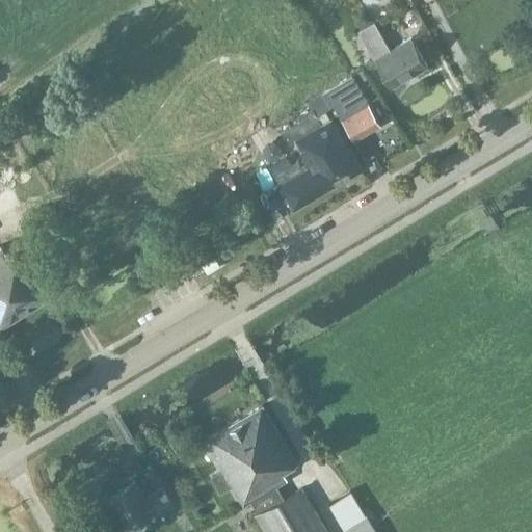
[(390,50),(381,35),(374,21),(357,30),(391,87),(427,65),(410,37),(390,50)]
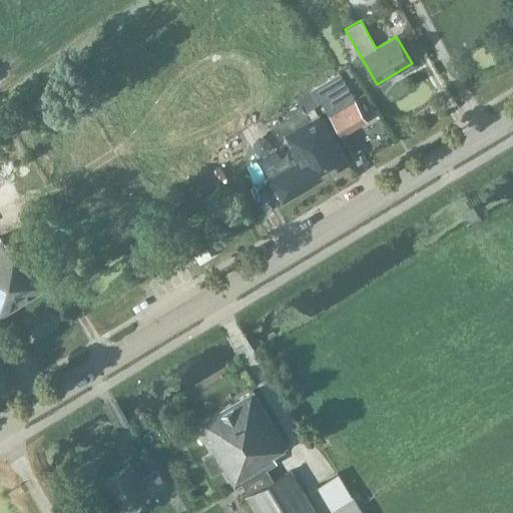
[(367,121),(354,97),(339,72),(309,89),(310,90),(317,103),(325,99),(331,110),(328,112),(342,135),(367,121)]
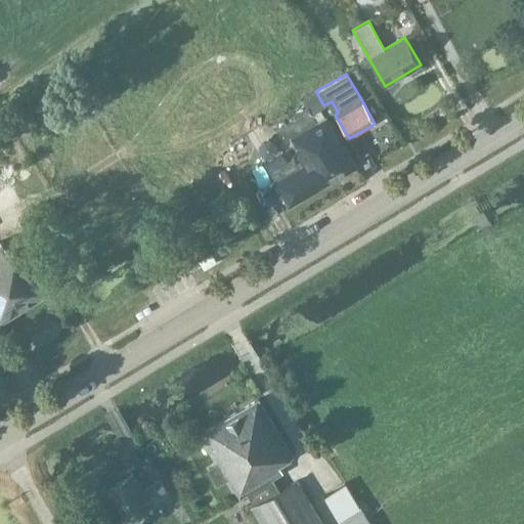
[(303,100),(307,107),(294,115),(297,119),(278,130),(286,142),(292,138),(304,159),(301,161),(301,160),(297,163),(294,158),(269,172),(275,182),(274,182),(289,207),(356,168),(326,117),(316,123),(312,115),(324,107),(323,105),(316,92),(303,100)]
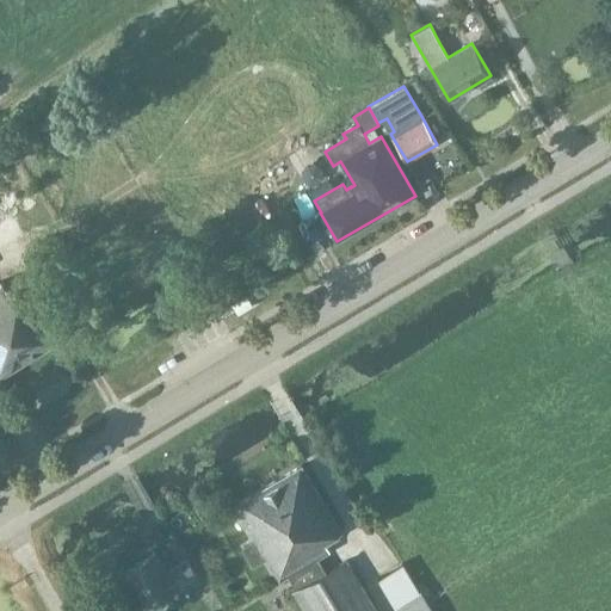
[(0,375),(61,339),(24,279),(6,290),(4,287),(0,289),(0,375)]
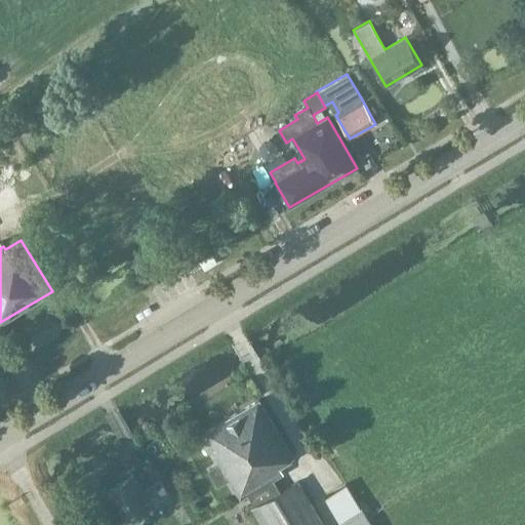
[(211,252),(199,259),(204,269),(216,261),(211,252)]
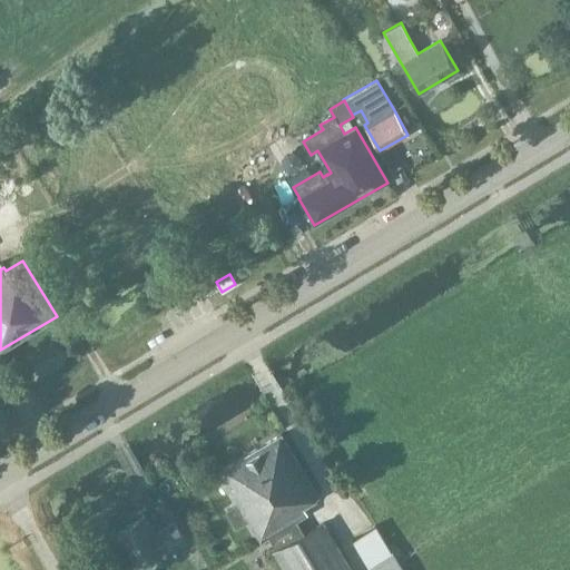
[(272,537),(279,548),(304,533),(297,522),(310,514),(304,505),(321,495),(283,432),(218,471),(222,477),(217,479),(226,493),(229,491),(261,543),(272,537)]
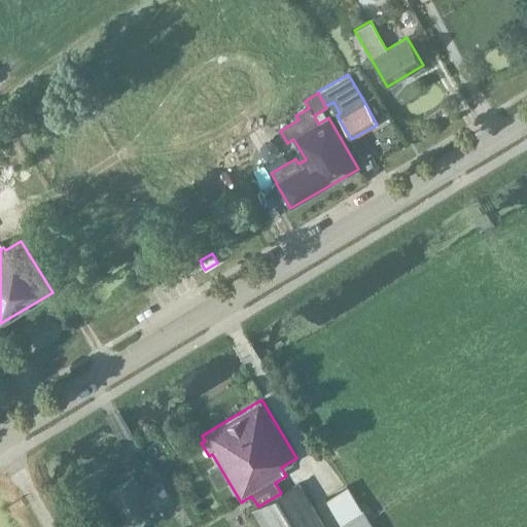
[(129,522),(171,496),(163,482),(144,493),(135,477),(110,491),(129,522)]
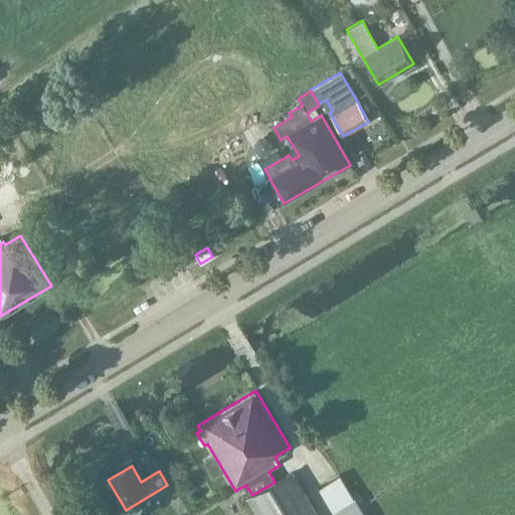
[(368,514),(343,471),(323,483),(340,514),(368,514)]
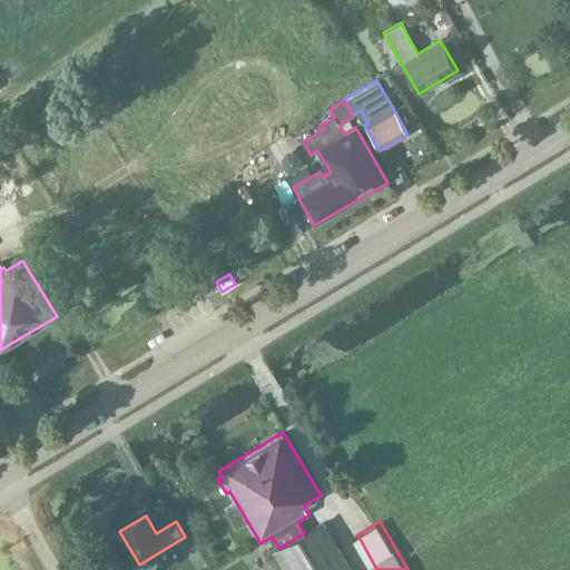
[(304,533),(279,548),(272,552),(282,569),(352,569),(324,522),(304,533)]
